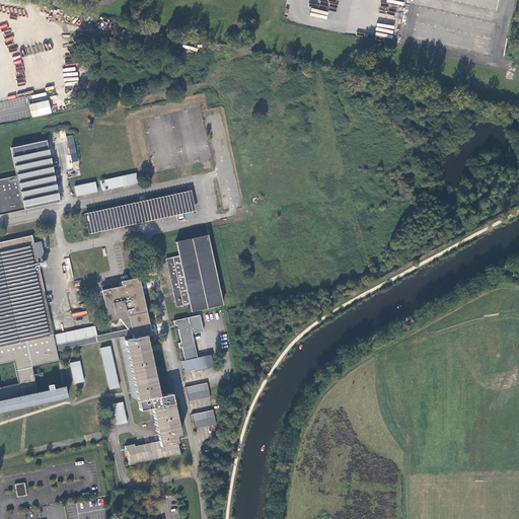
[(500,0),(449,0),(498,11),(500,0)]
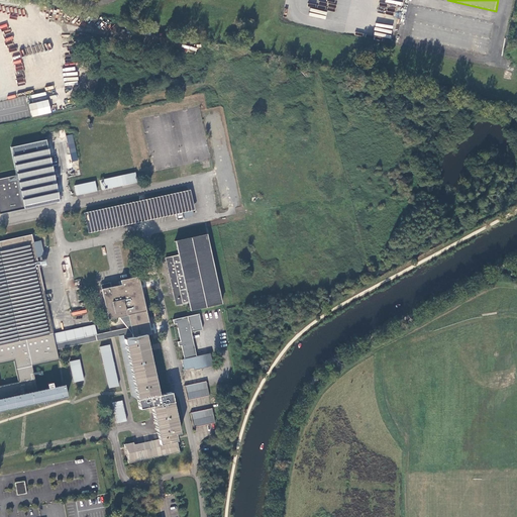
[(513,72),(506,70),(504,79),(511,80),(513,72)]
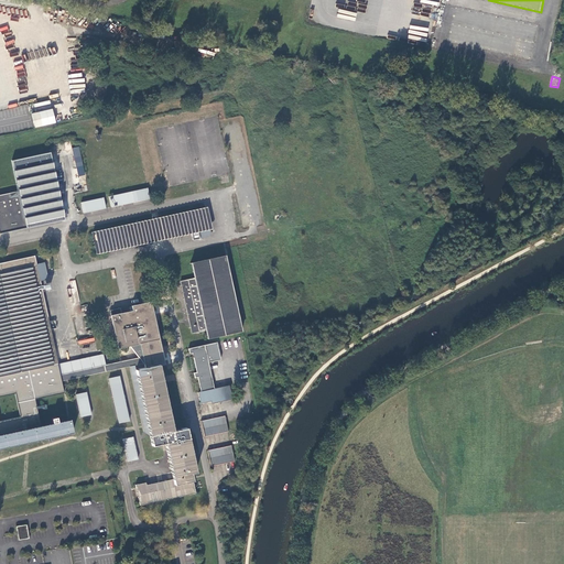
[(51,108),(44,112),(38,114),(31,115),(34,121),(36,127),(47,125),(56,122),(51,108)]
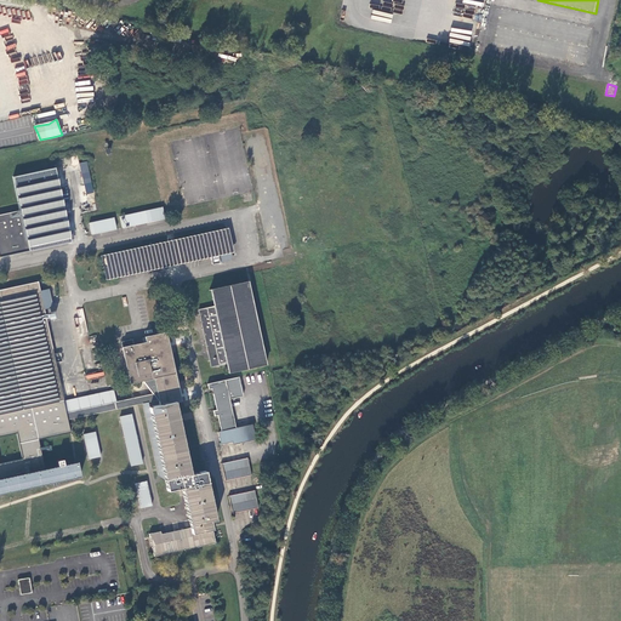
[(80,163),(85,194),(92,193),(87,161),(80,163)]
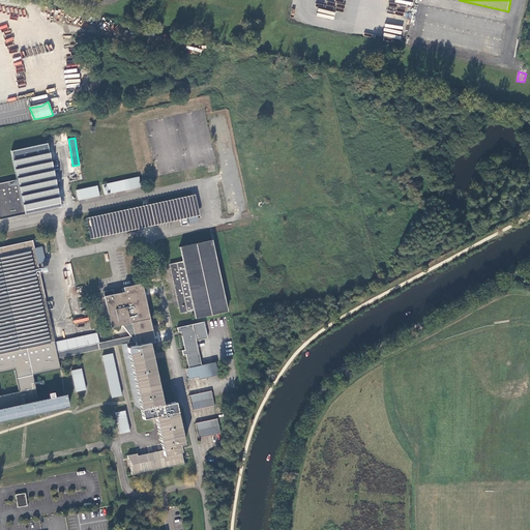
[(47,143),(11,151),(18,179),(17,179),(17,181),(0,184),(0,218),(61,206),(47,143)]
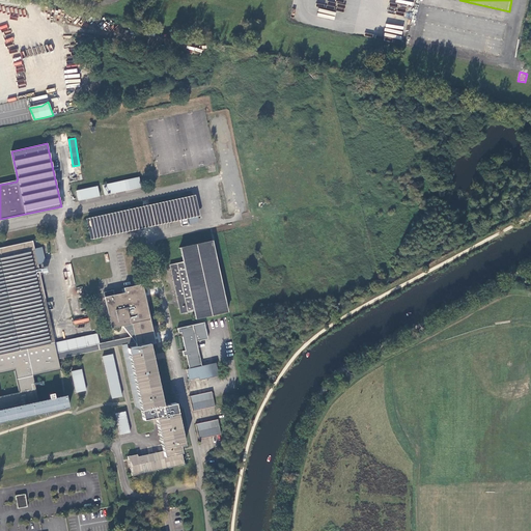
[(141,187),(139,176),(102,185),(104,195),(141,187)]
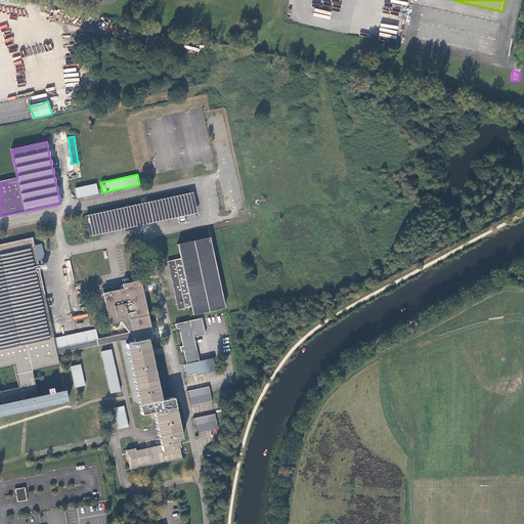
[(95,183),(75,188),(77,198),(98,193),(95,183)]
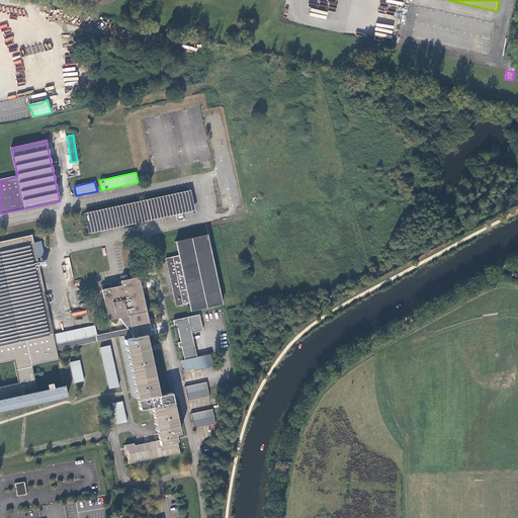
[(176,223),(183,222),(181,214),(184,214),(185,220),(192,219),(191,212),(192,211),(188,188),(85,210),(90,235),(175,217),(176,223)]
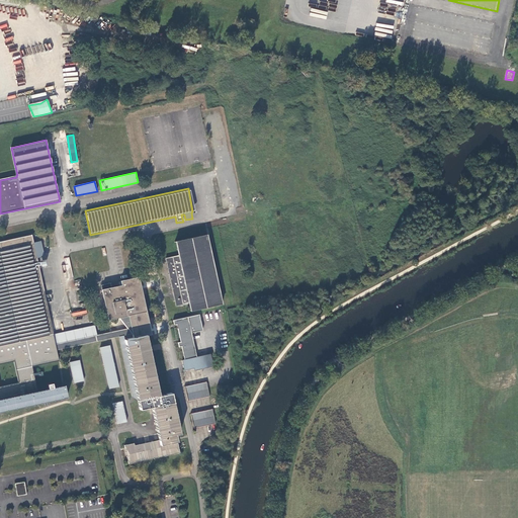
[(0,411),(68,397),(65,384),(38,391),(33,366),(60,361),(57,347),(36,258),(44,257),(40,242),(33,243),(31,236),(0,242),(0,411)]
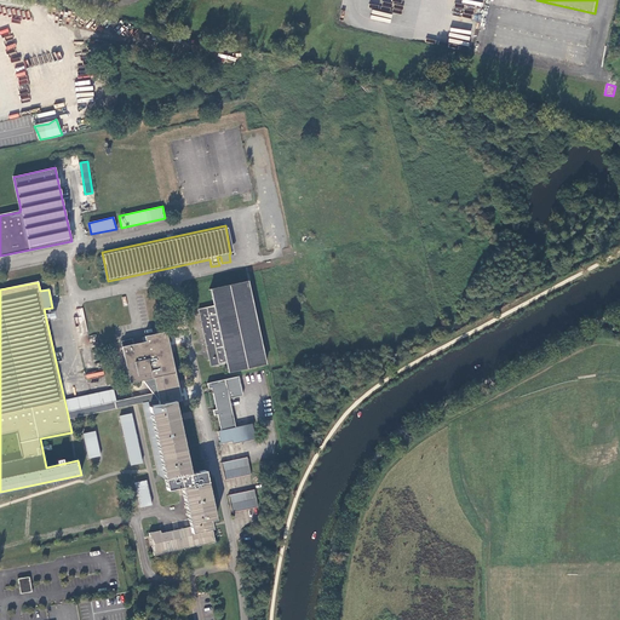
[(252,303),(247,282),(211,290),(214,305),(199,310),(200,315),(201,317),(202,327),(204,329),(206,339),(206,342),(208,350),(210,354),(212,366),(220,365),(227,363),(229,371),(264,363),(252,303)]
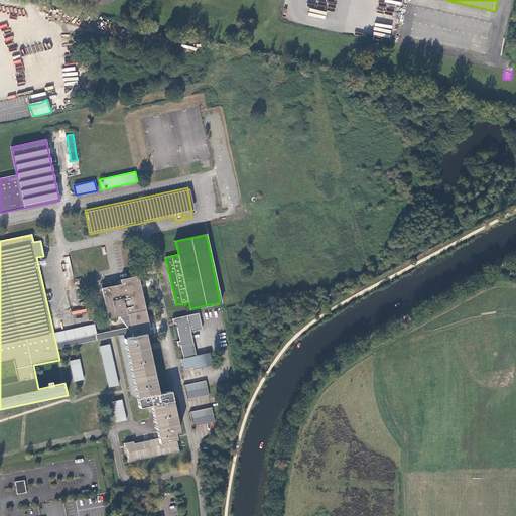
[(151,333),(138,276),(121,279),(121,283),(102,288),(109,319),(120,316),(129,328),(131,327),(133,337),(124,339),(140,408),(151,405),(159,438),(134,444),(134,441),(125,443),(129,462),(179,452),(175,433),(180,432),(171,392),(159,394),(146,334),(151,333)]
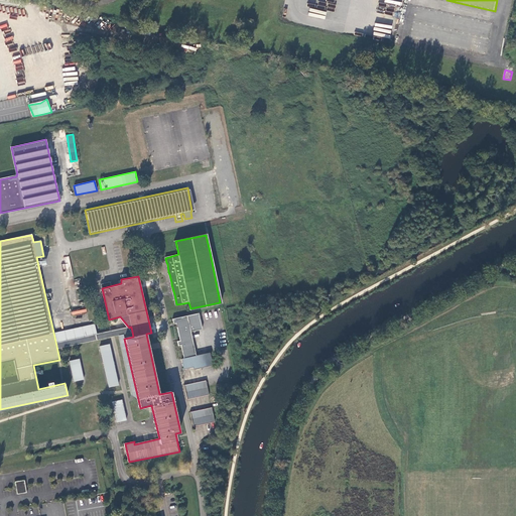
[(176,323),(179,341),(177,341),(178,346),(180,345),(183,359),(181,359),(183,369),(192,367),(194,369),(208,366),(205,354),(196,356),(187,315),(172,318),(173,323),(176,323)]
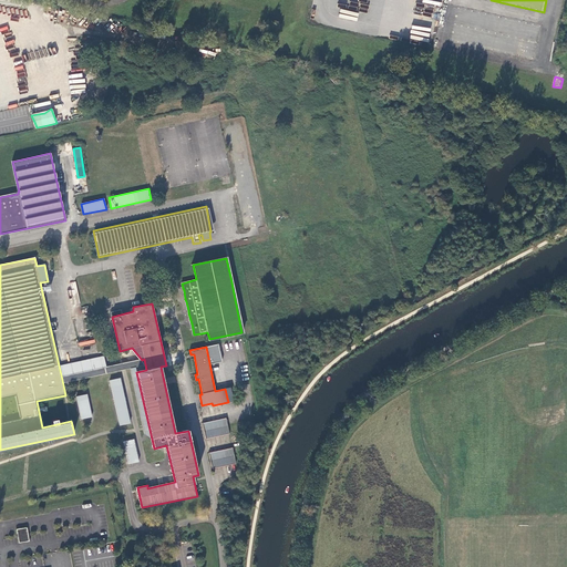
[(61,366),(63,377),(107,368),(105,356),(61,366)]
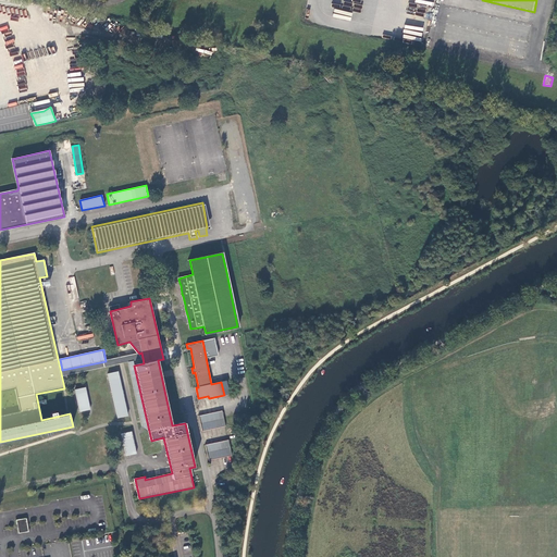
[(119,419),(128,417),(119,372),(109,374),(119,419)]
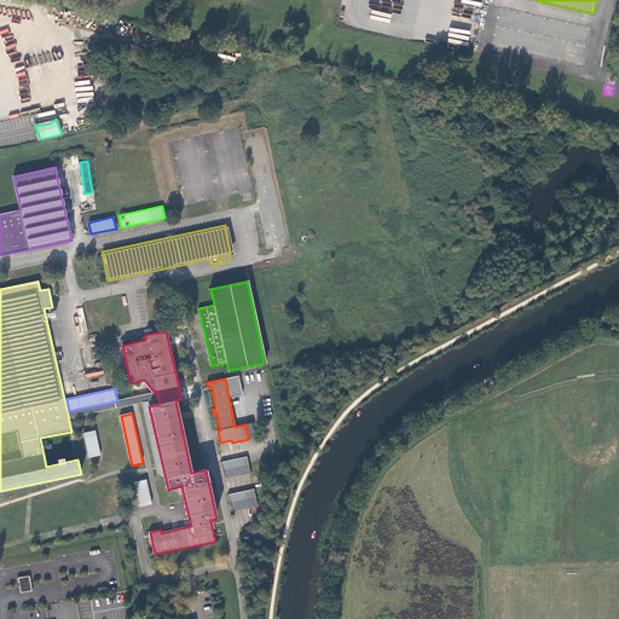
[(90,457),(100,455),(96,431),(85,433),(90,457)]
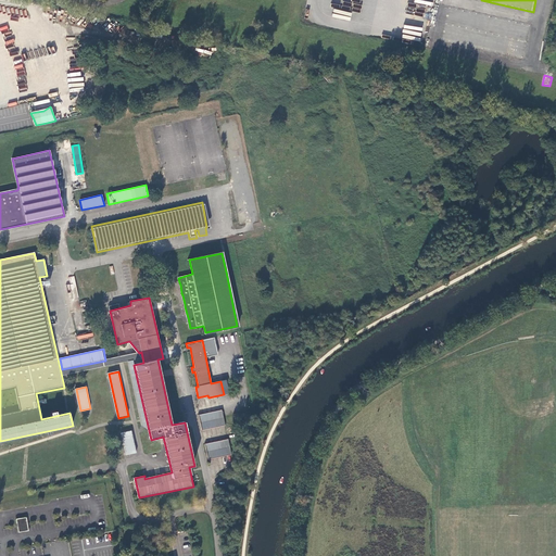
[(199,415),(202,431),(225,426),(222,409),(199,415)]
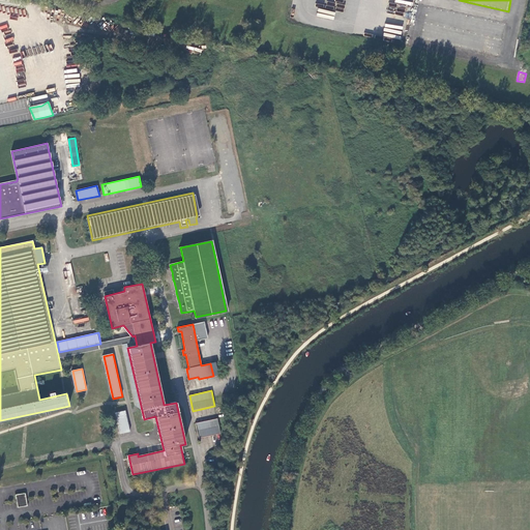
[(130,432),(126,411),(116,413),(121,435),(130,432)]
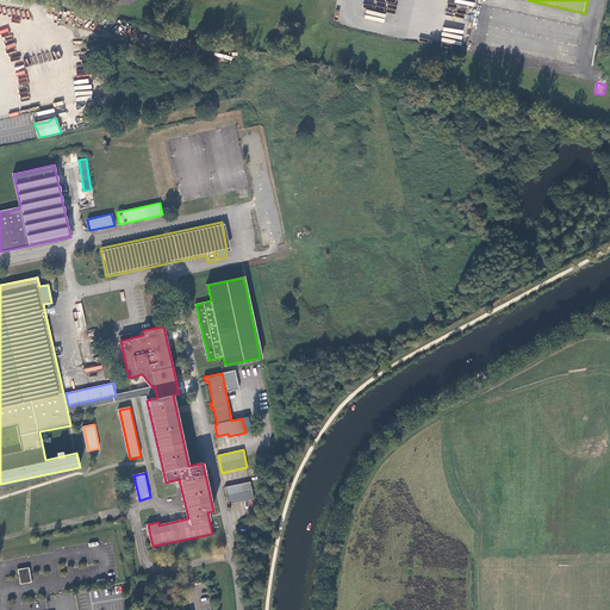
[(225,487),(229,504),(255,498),(250,481),(225,487)]
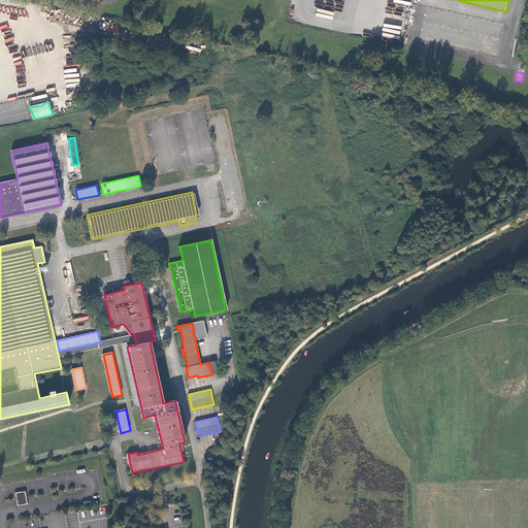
[(18,444),(0,448),(0,458),(20,454),(18,444)]
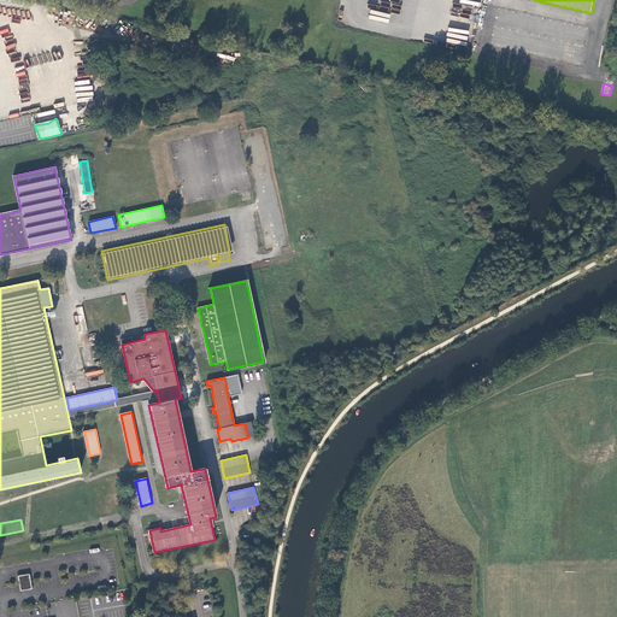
[(29,574),(18,576),(21,591),(31,589),(29,574)]
